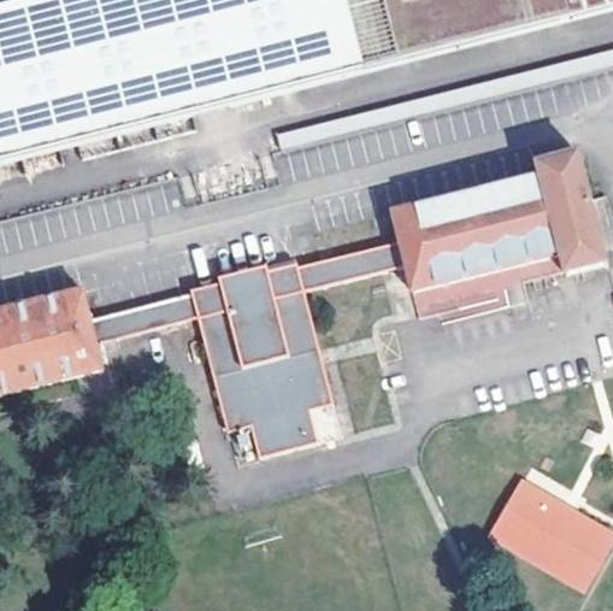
[(0,0),(0,144),(588,0),(0,0)]
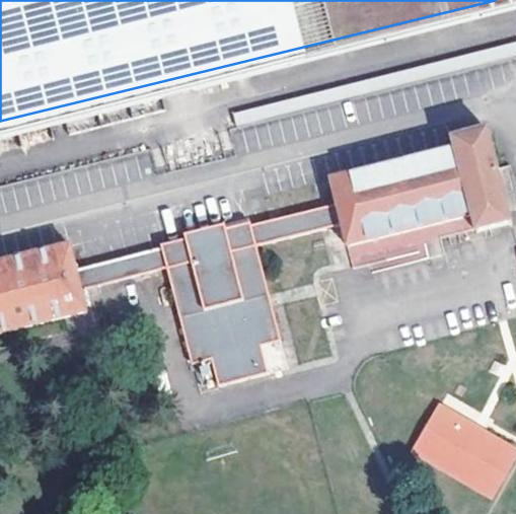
[(474,228),(510,219),(486,126),(450,135),(453,144),(328,176),(336,203),(341,223),(349,255),(472,224),(474,228)]
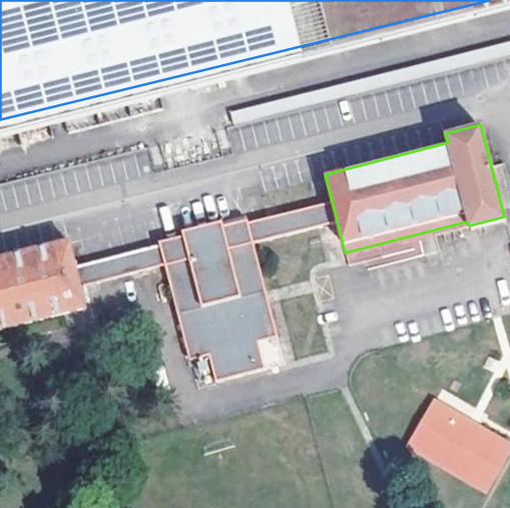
[(0,327),(84,306),(79,284),(163,262),(188,357),(206,353),(256,340),(275,335),(255,255),(250,240),(261,238),(337,220),(332,200),(246,221),(244,218),(220,224),(218,219),(180,230),(181,234),(160,239),(160,242),(75,263),(69,239),(0,257),(0,327)]
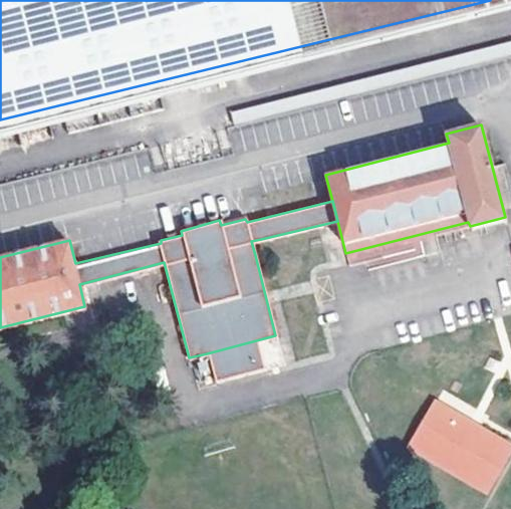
[(255,255),(265,252),(261,239),(251,241),(255,255)]
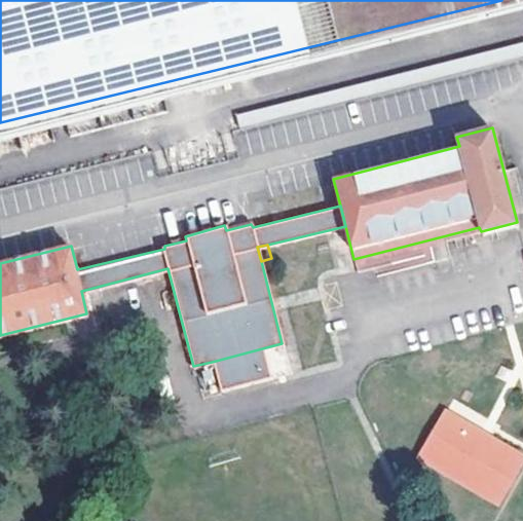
[(212,362),(219,387),(269,375),(262,348),(212,362)]
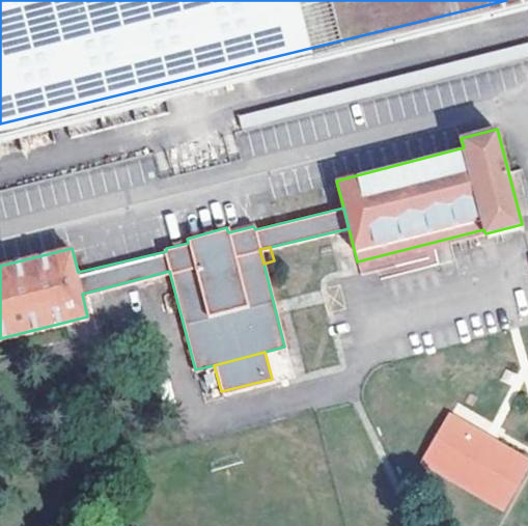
[(419,457),(498,503),(526,457),(447,411),(419,457)]
